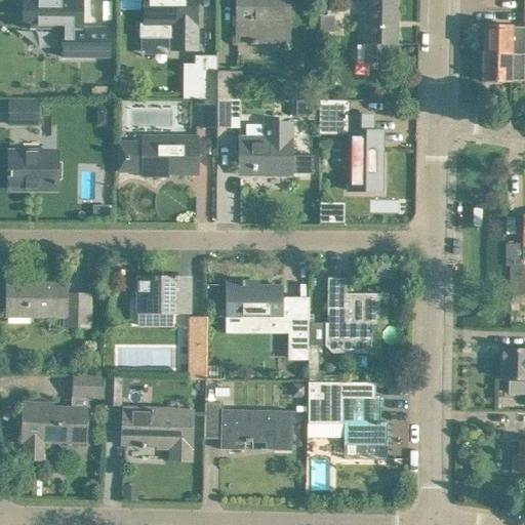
[(111,58),(113,29),(98,28),(82,28),(81,0),(23,0),(23,29),(62,29),(61,57),(111,58)]
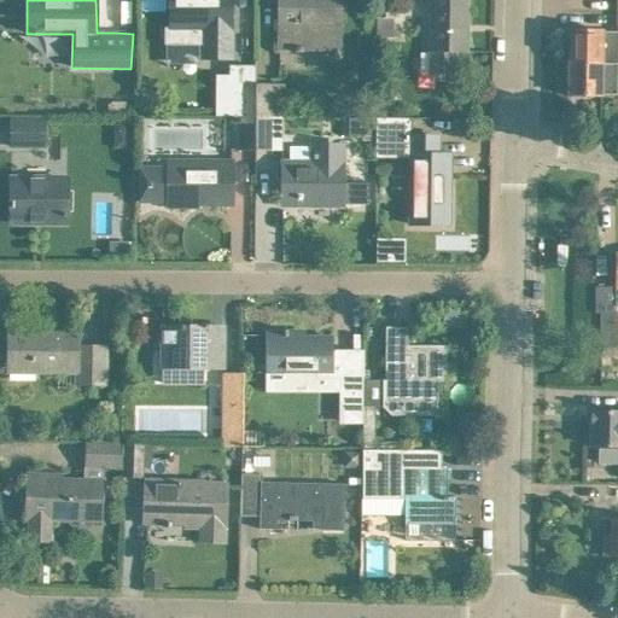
[(231,0),(169,0),(170,29),(164,29),(164,50),(203,50),(203,59),(231,59),(231,0)]
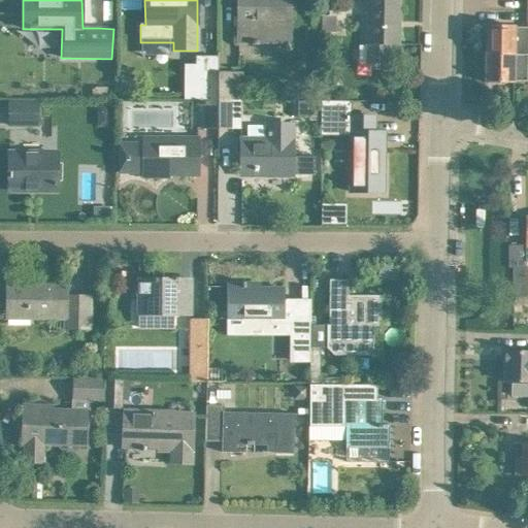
[(238,0),(238,43),(252,44),(252,45),(259,45),(259,44),(290,44),(289,0),(238,0)]
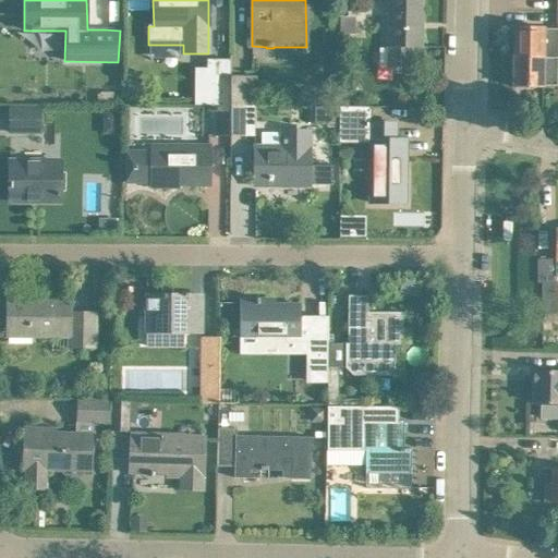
[(339,0),(339,10),(339,34),(354,34),(354,0),(339,0)]
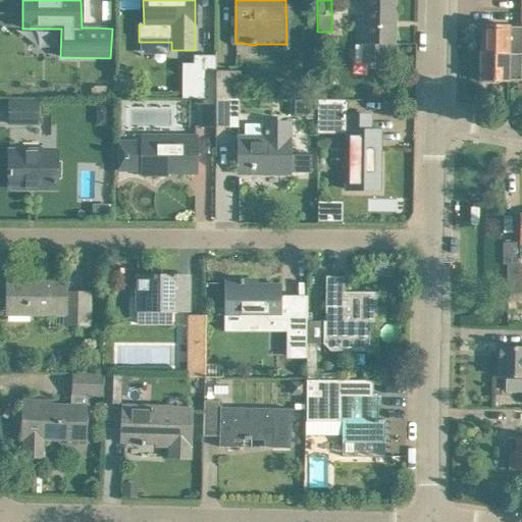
[(395,0),(363,0),(363,43),(365,43),(364,60),(382,61),(383,44),(394,44),(395,0)]
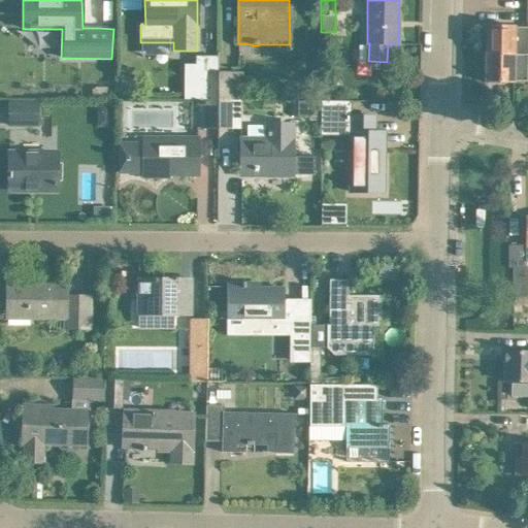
[(486,27),(486,55),(527,56),(527,28),(514,27),(486,27)]
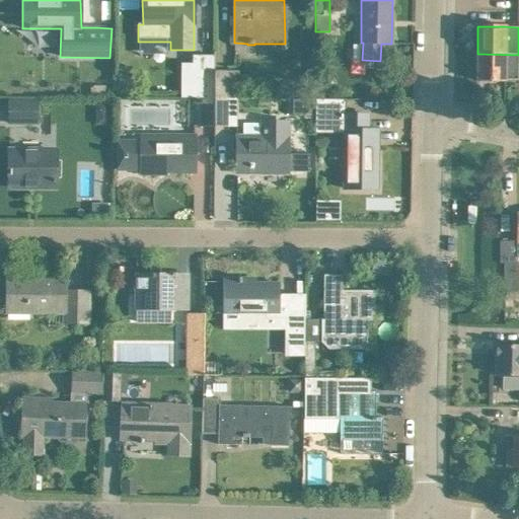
[(488,81),(518,80),(518,55),(477,54),(476,81),(479,81),(479,82),(488,82),(488,81)]
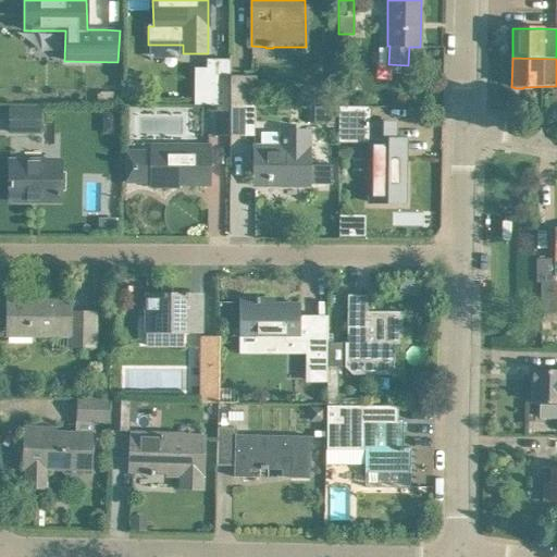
[(230,107),(230,77),(230,61),(206,61),(206,70),(194,70),(194,106),(210,106),(230,107)]
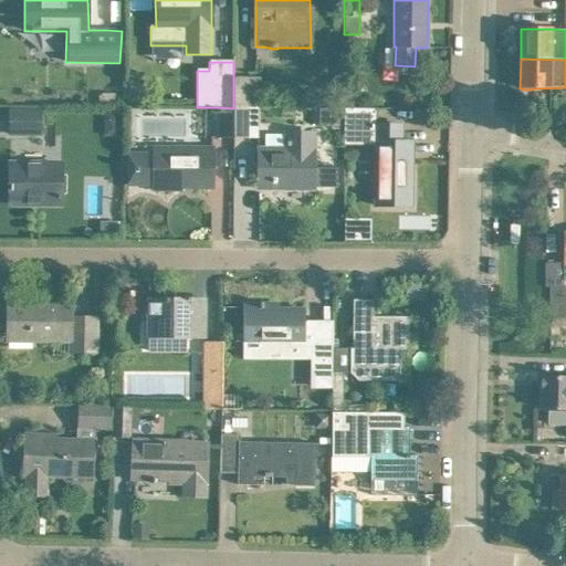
[(233,79),(233,108),(249,108),(249,79),(233,79)]
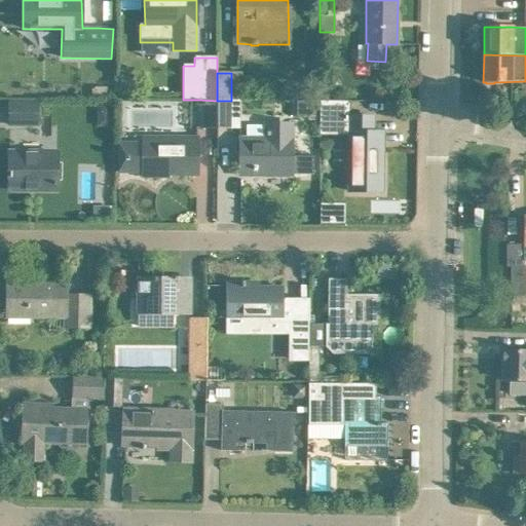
[(217,127),(217,101),(198,100),(198,103),(198,104),(201,104),(201,127),(217,127)]
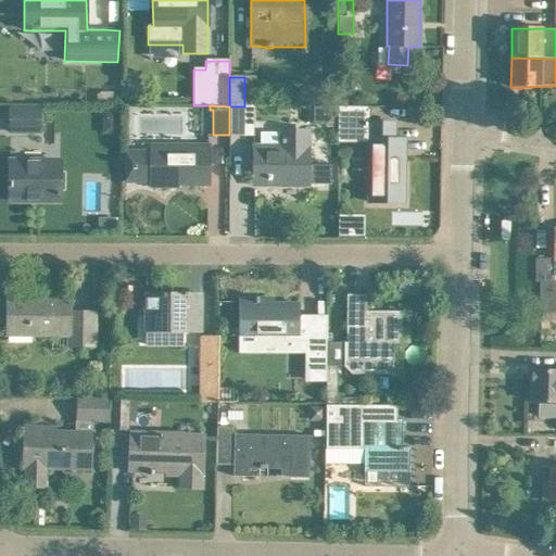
[(336,106),(336,128),(361,128),(361,105),(336,106)]
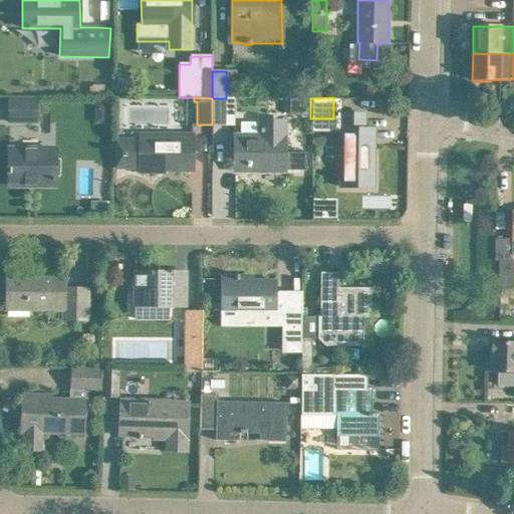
[(212,98),(212,124),(232,124),(233,98),(226,98),(212,98)]
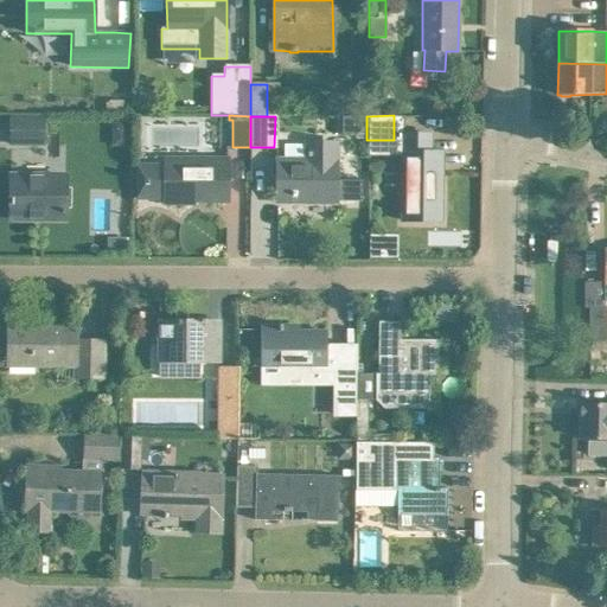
[(11,145),(44,145),(44,119),(12,119),(11,145)]
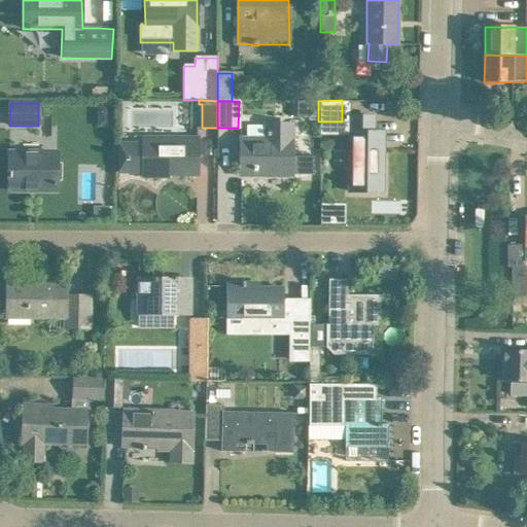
[(318,105),(300,105),(300,119),(317,120),(318,105)]
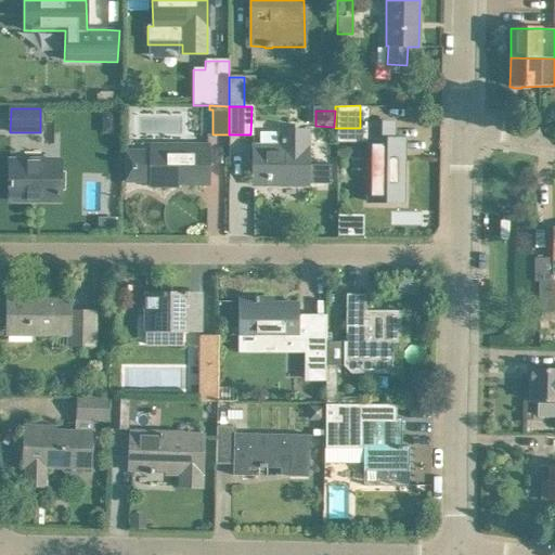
[(364,142),(370,142),(369,201),(401,202),(402,141),(392,141),(392,124),(364,124),(364,142)]
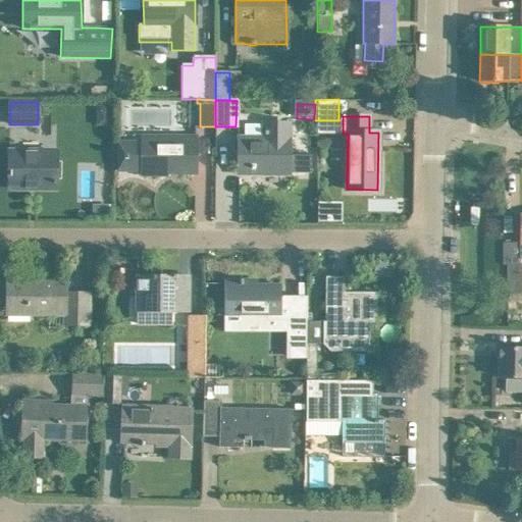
[(239,139),(239,154),(239,174),(289,173),(289,172),(311,172),(311,155),(289,155),(289,121),(261,121),(261,124),(248,124),(248,139),(239,139)]
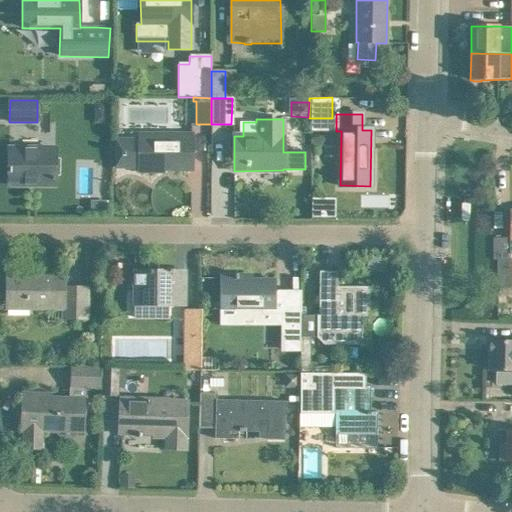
[(116,139),(116,140),(115,160),(139,160),(139,170),(191,170),(192,134),(155,134),(155,137),(139,137),(139,139),(116,139)]
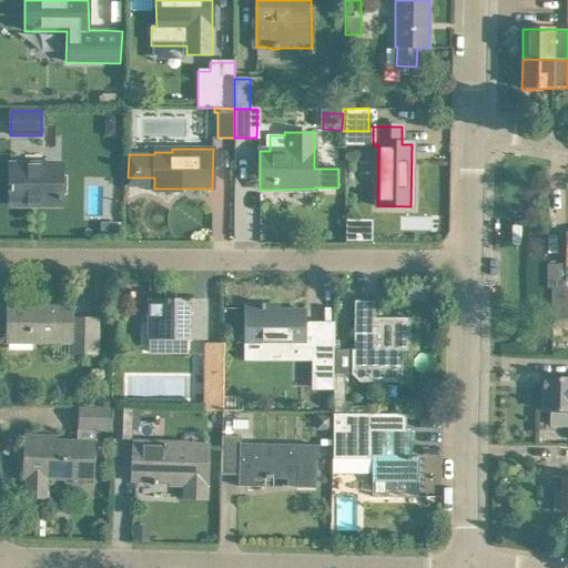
[(60,206),(61,165),(10,164),(9,205),(60,206)]
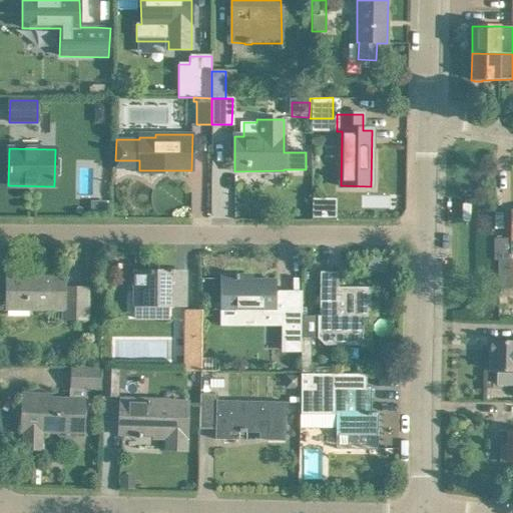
[(105,211),(105,202),(95,202),(95,211),(105,211)]
